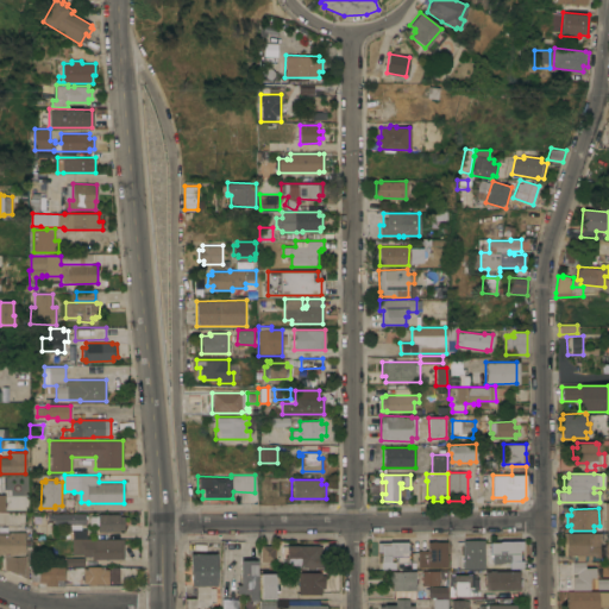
[(86,514),(86,525),(54,525),(54,521),(48,521),(48,514),(86,514)]
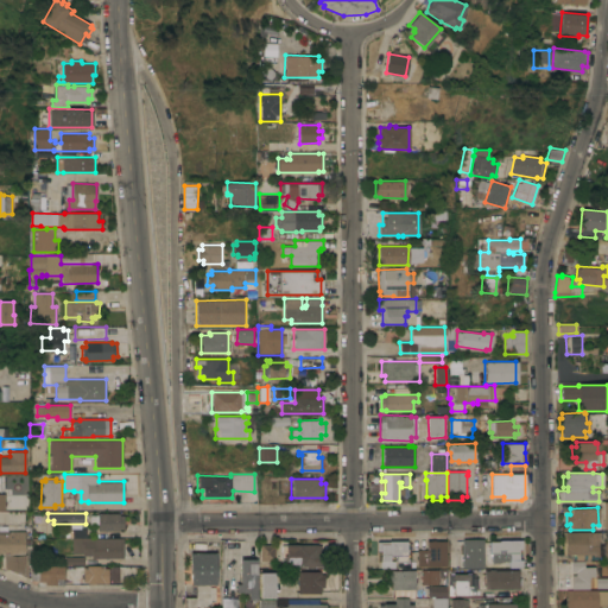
[(120,513),(120,515),(124,515),(124,529),(120,529),(120,531),(97,531),(97,513),(120,513)]
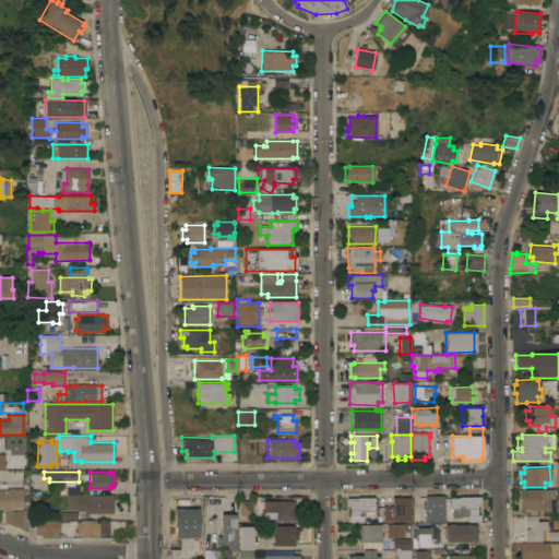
[(0,484),(8,484),(8,488),(22,488),(23,511),(25,511),(25,531),(4,523),(4,511),(2,511),(2,509),(0,509),(0,484)]
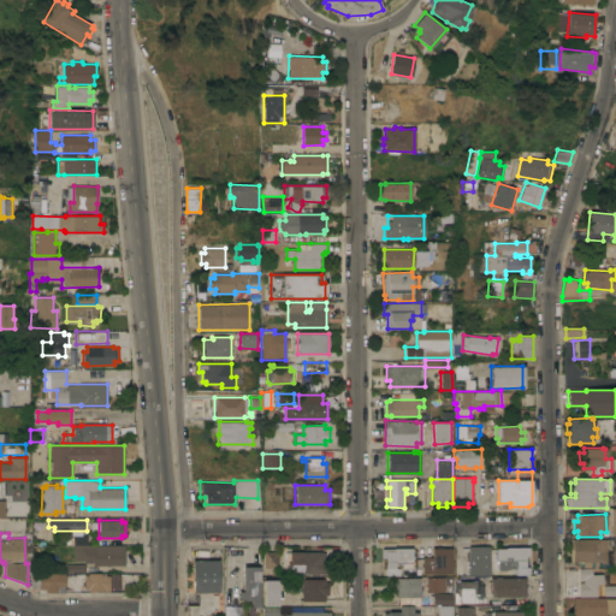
[(606,539),(606,545),(605,545),(605,563),(599,563),(599,562),(597,562),(597,568),(573,568),(573,562),(569,562),(569,552),(564,552),(564,549),(569,549),(569,533),(575,533),(575,539),(606,539)]
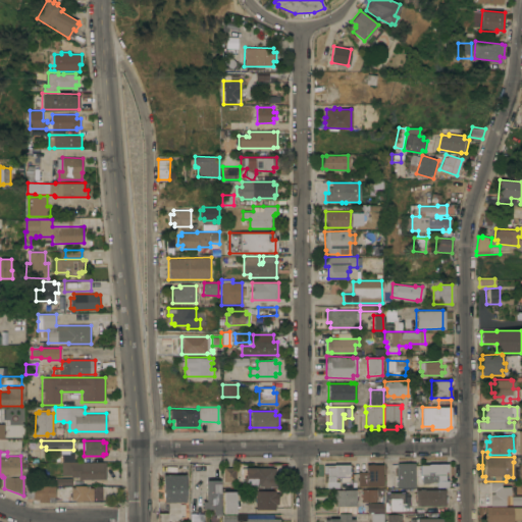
[(106,462),(106,479),(79,479),(79,477),(71,477),(71,475),(61,475),(61,454),(72,454),(72,462),(106,462)]
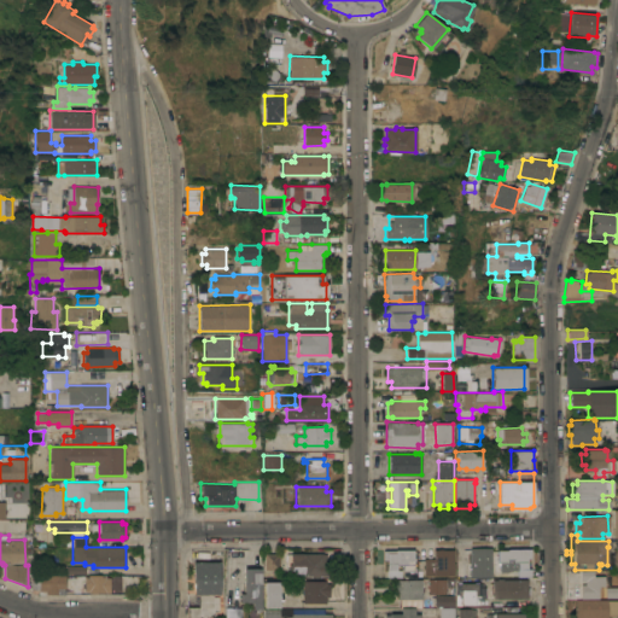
[(491,577),(470,577),(470,564),(468,564),(467,559),(470,559),(470,548),(491,548),(491,577)]
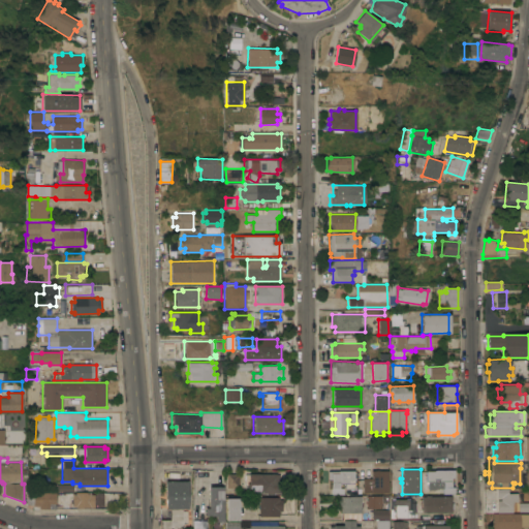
[(454,469),(454,477),(450,477),(452,488),(455,488),(455,494),(443,494),(443,488),(437,488),(437,490),(428,490),(423,490),(423,474),(426,474),(426,471),(433,471),(435,470),(454,469)]
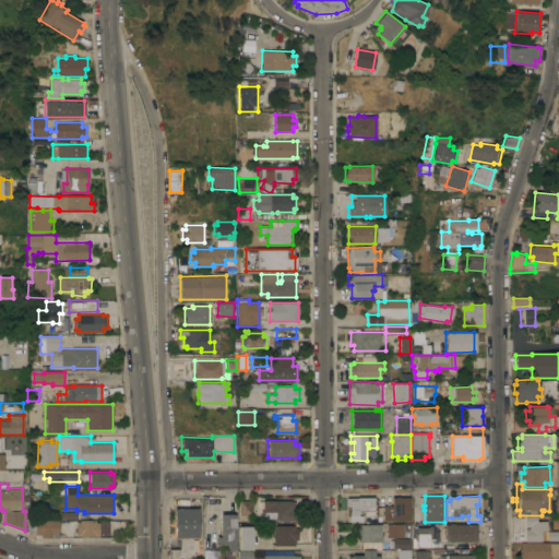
[(375,497),(375,511),(358,511),(358,515),(363,515),(363,522),(351,522),(351,507),(347,507),(347,498),(375,497)]
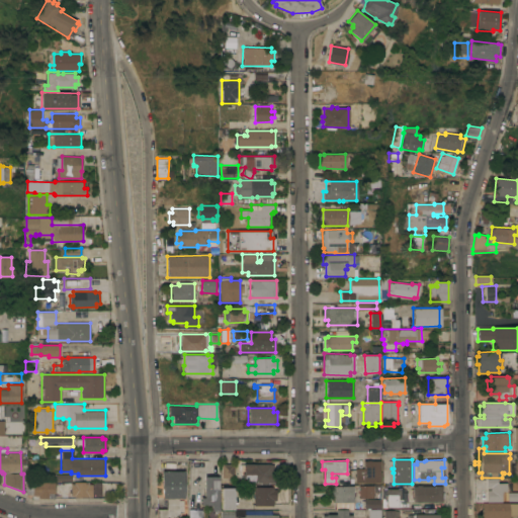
[(379,460),(380,483),(355,483),(355,468),(363,468),(363,460),(379,460)]
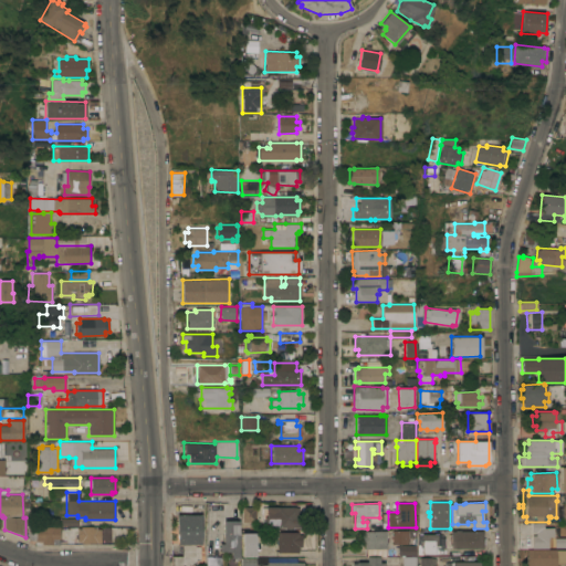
[(293,527),(293,528),(285,528),(285,527),(263,527),(263,516),(265,516),(265,505),(274,505),(274,507),(295,506),(295,507),(299,507),(299,513),(301,513),(301,527),(293,527)]
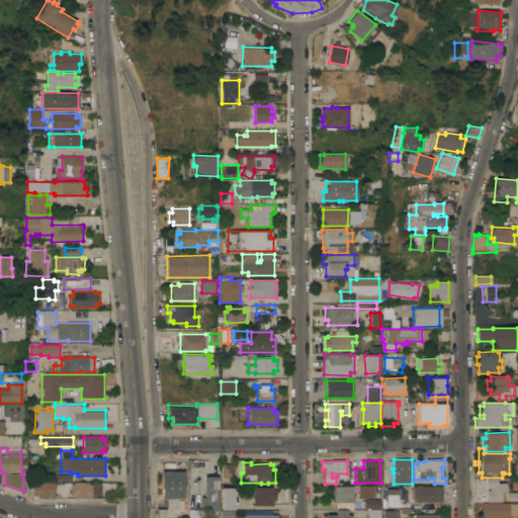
[(222,464),(234,464),(234,478),(222,478),(222,464)]
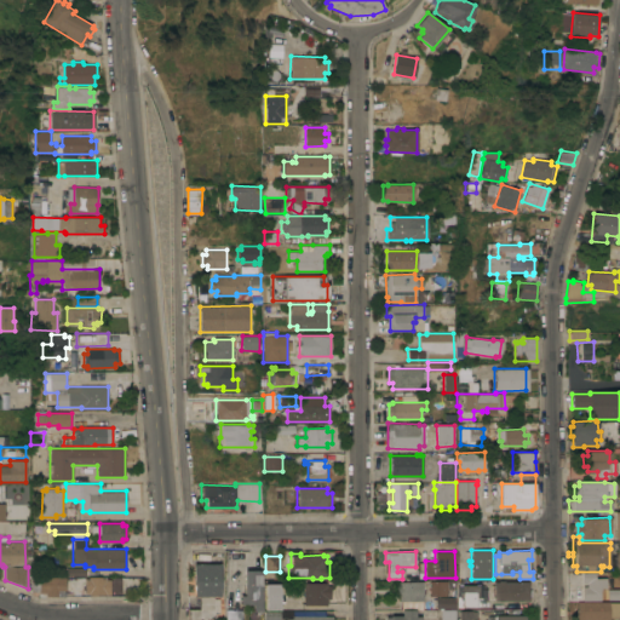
[(219,563),(219,597),(194,597),(194,584),(193,584),(193,563),(219,563)]
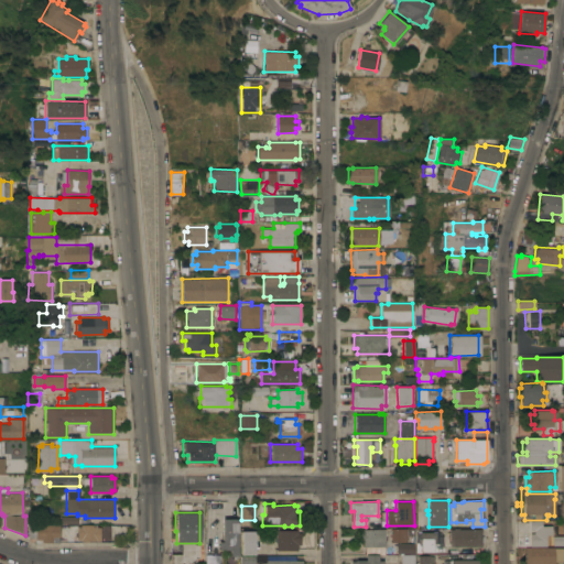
[(414,513),(422,512),(423,525),(415,527),(414,513)]
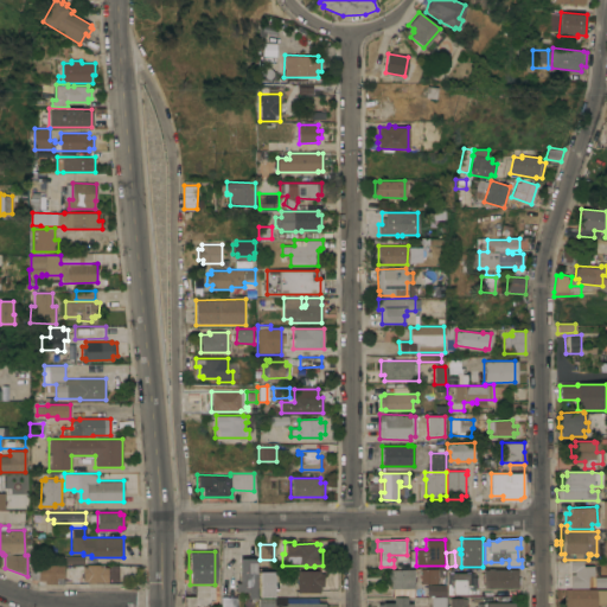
[(257,598),(248,598),(248,592),(235,592),(235,583),(240,583),(238,558),(256,558),(257,598)]
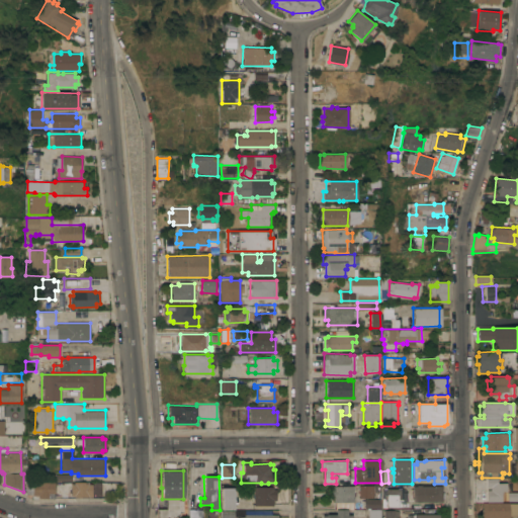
[(506,478),(506,482),(507,482),(507,486),(506,486),(506,492),(503,492),(503,496),(505,496),(505,501),(500,501),(500,502),(486,502),(486,478),(506,478)]
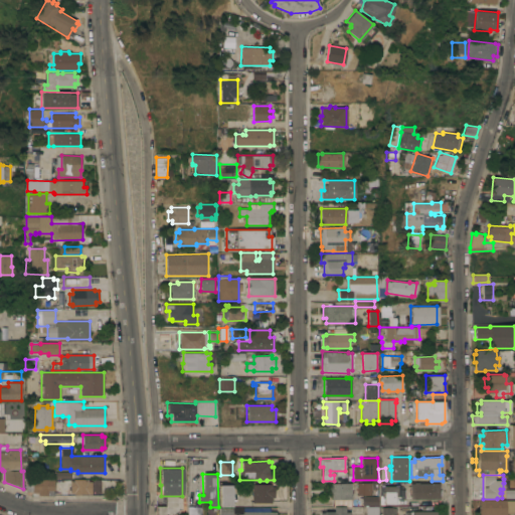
[(92,495),(73,495),(73,493),(70,493),(70,487),(65,487),(65,482),(70,482),(70,481),(72,481),(72,479),(89,479),(89,481),(92,481),(92,495)]
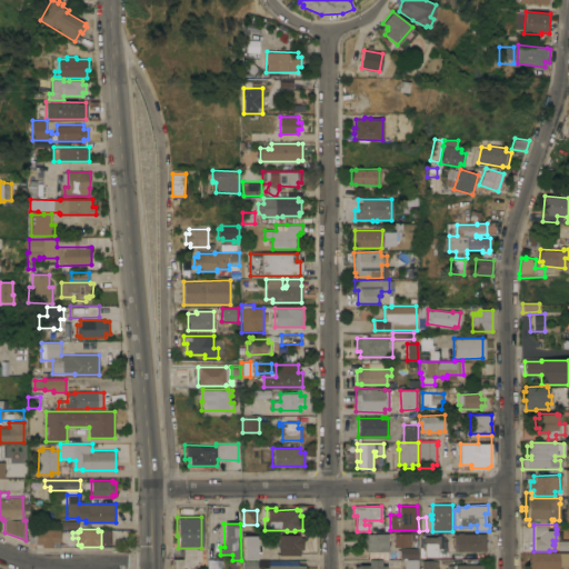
[(60,547),(42,547),(42,543),(36,543),(36,542),(29,542),(29,530),(60,530),(60,547)]
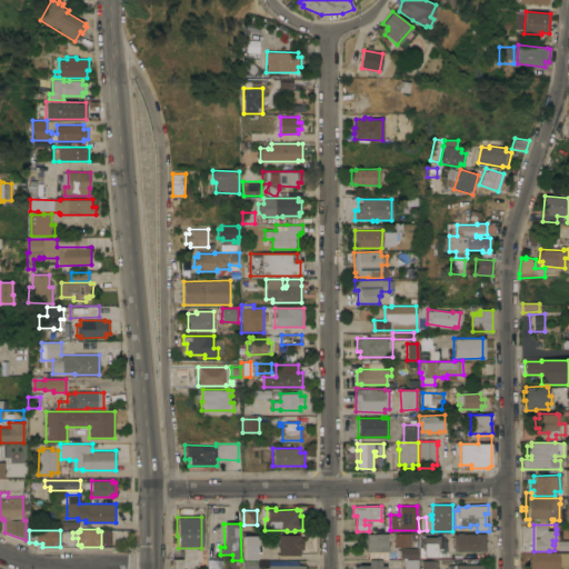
[(411,532),(412,547),(388,547),(388,551),(366,552),(366,548),(361,548),(361,537),(366,537),(366,533),(411,532)]
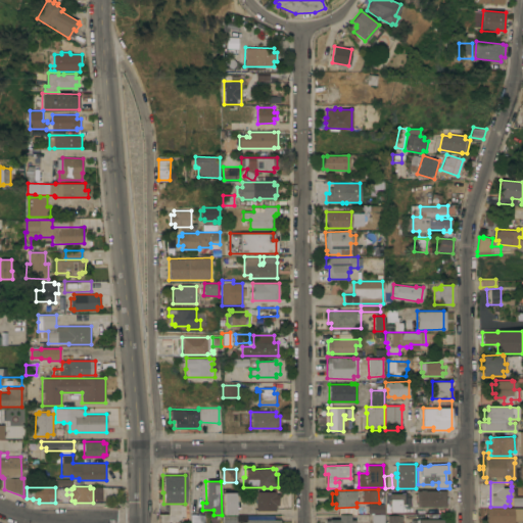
[(411,512),(401,512),(395,512),(395,514),(385,514),(384,489),(389,489),(389,493),(405,493),(405,496),(411,496),(411,512)]
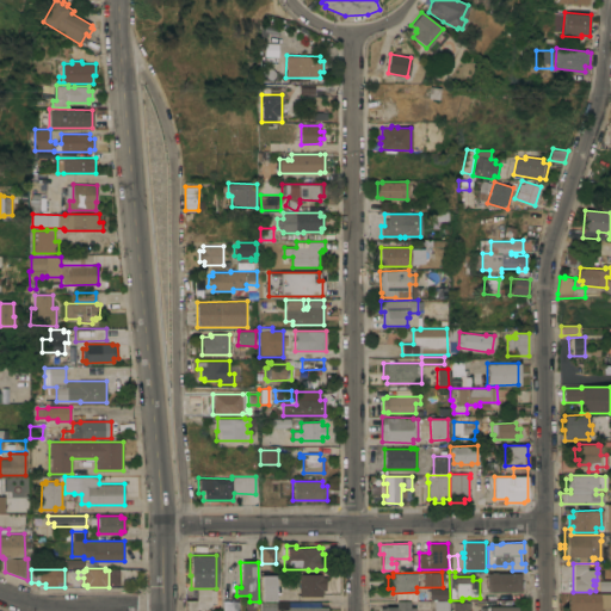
[(487,592),(487,573),(492,573),(492,572),(497,572),(497,573),(522,573),(522,592),(487,592)]
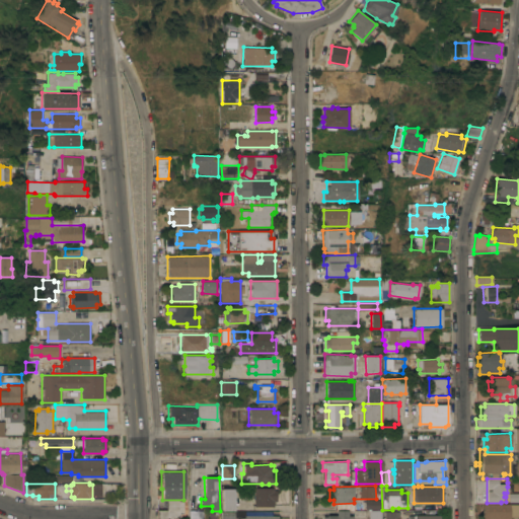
[(274,488),(274,490),(277,490),(277,507),(253,507),(253,488),(274,488)]
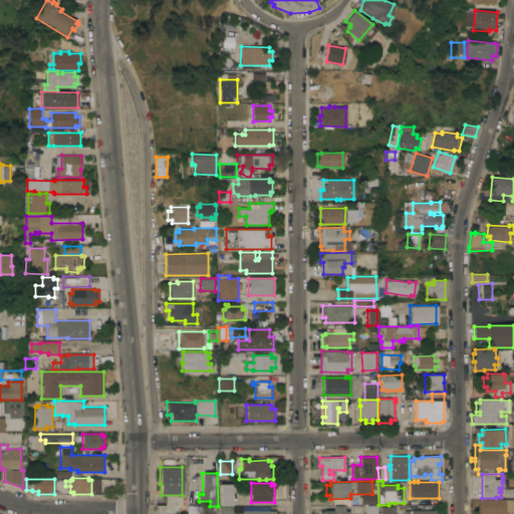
[(513,497),(502,497),(502,486),(506,486),(506,483),(513,483),(513,497)]
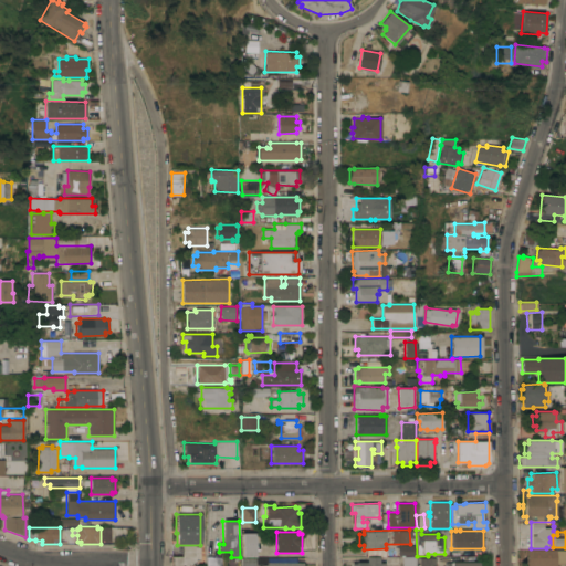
[(255,533),(255,544),(254,544),(254,556),(241,556),(241,533),(255,533)]
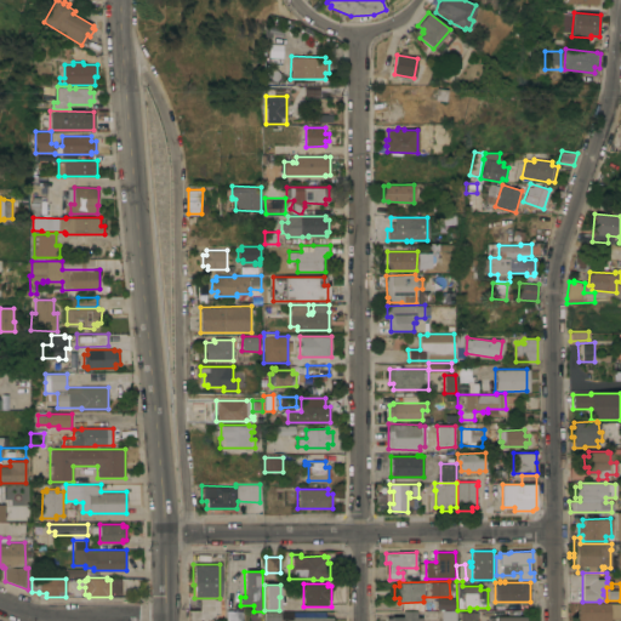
[(456,598),(456,609),(437,609),(437,598),(456,598)]
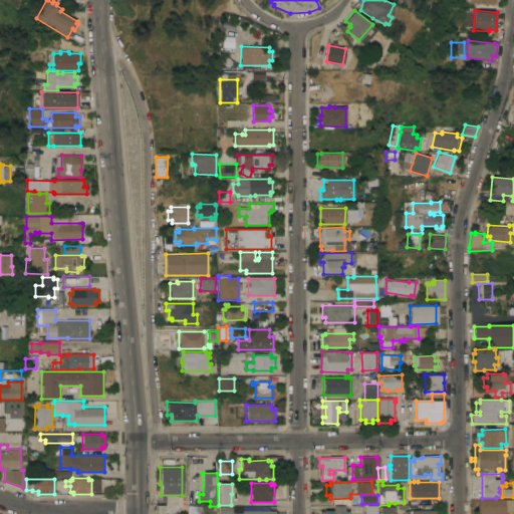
[(503,499),(513,499),(513,512),(505,512),(505,513),(478,513),(478,499),(503,499)]
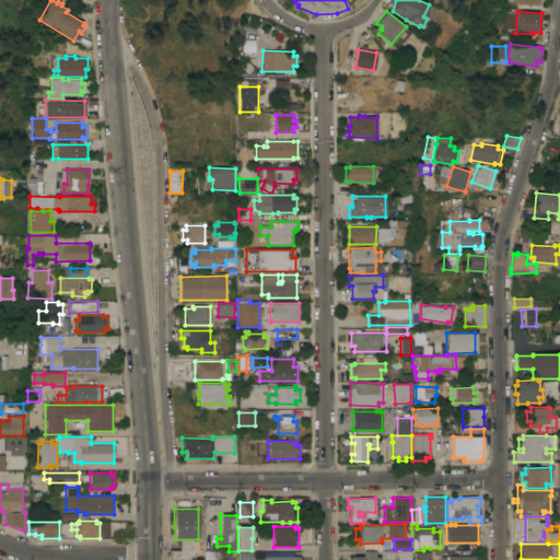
[(380,559),(348,559),(348,556),(363,556),(363,550),(375,550),(375,557),(381,557),(380,559)]
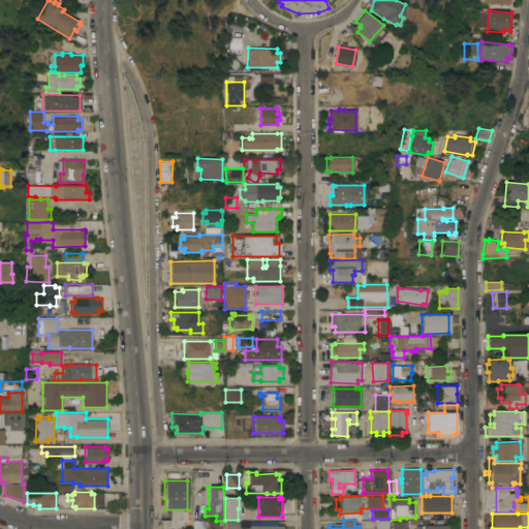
[(389,520),(389,528),(361,528),(361,520),(389,520)]
